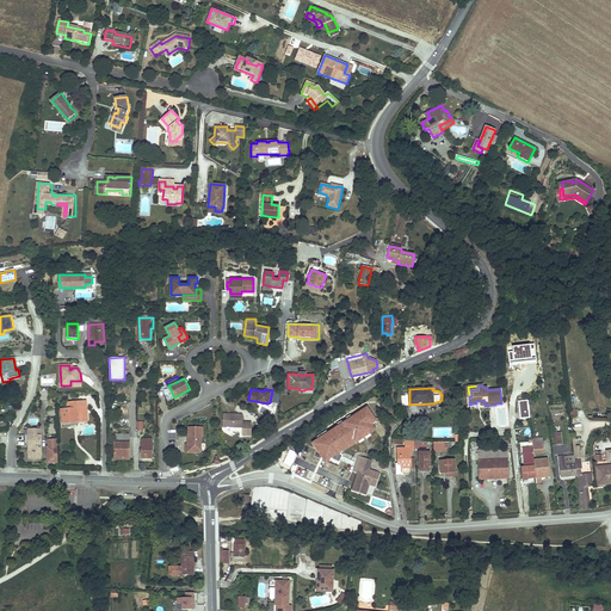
[(87,419),(86,401),(67,402),(67,408),(61,409),(62,424),(78,423),(78,419),(87,419)]
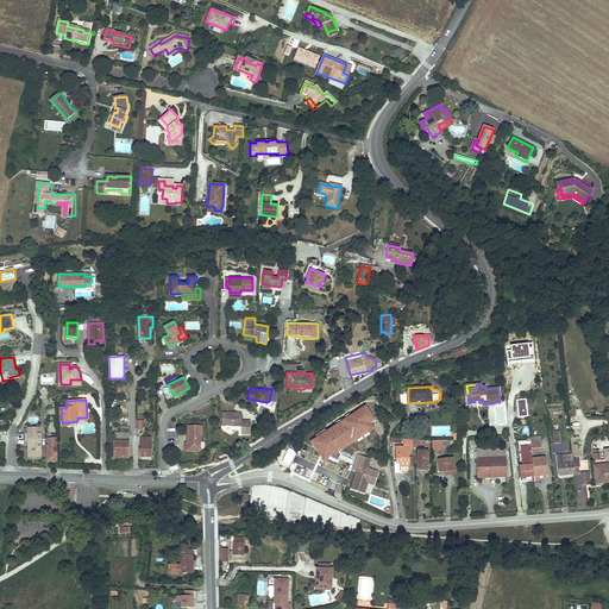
[(377,409),(359,403),(358,408),(376,414),(377,409)]
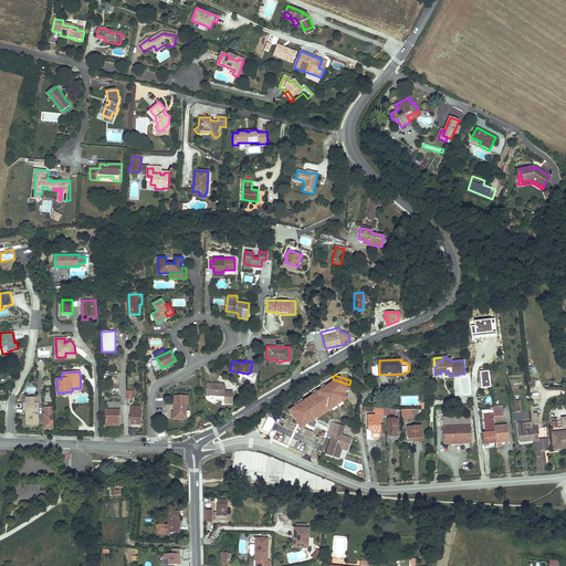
[(224,390),(224,384),(206,383),(206,395),(224,395),(223,402),(232,402),(232,390),(226,390),(224,390)]
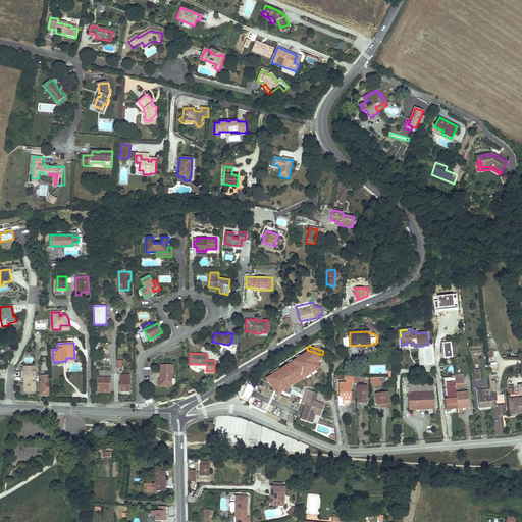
[(319,368),(297,361),(293,375),(301,377),(301,374),(315,378),(319,368)]
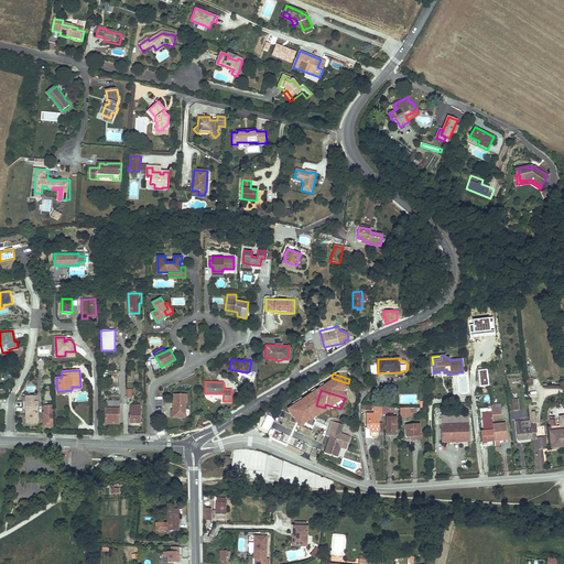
[(186,401),(186,393),(172,392),(172,402),(173,402),(173,404),(172,404),(172,409),(170,409),(170,416),(183,416),(184,415),(185,401),(186,401)]
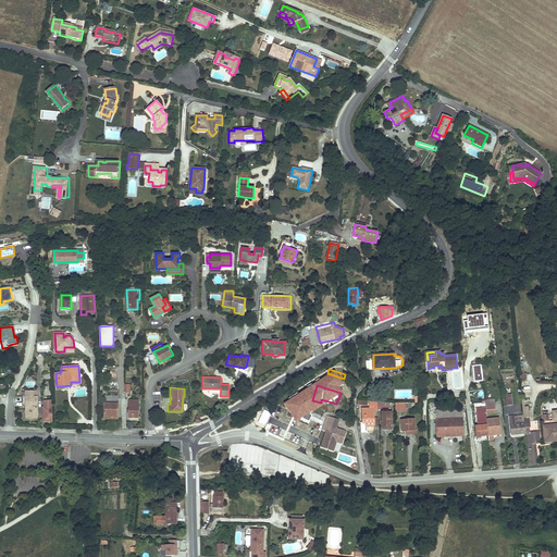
[(37,392),(26,391),(26,409),(37,409),(37,392)]
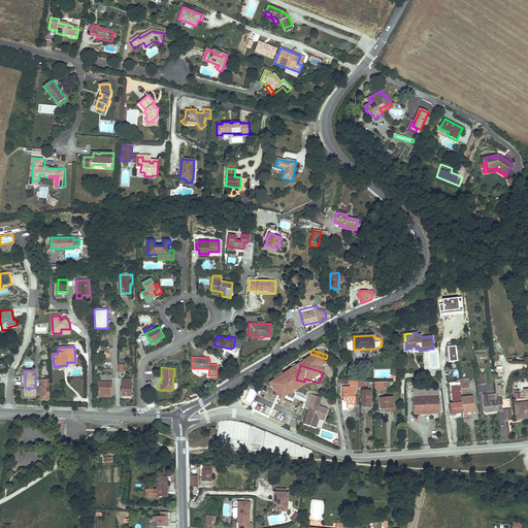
[(270,372),(260,381),(262,384),(272,376),(270,372)]
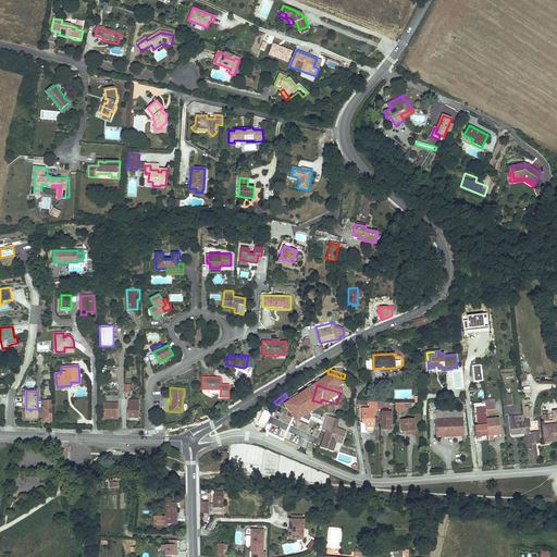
[(118,396),(104,396),(104,416),(111,417),(111,418),(118,418),(118,404),(118,396)]
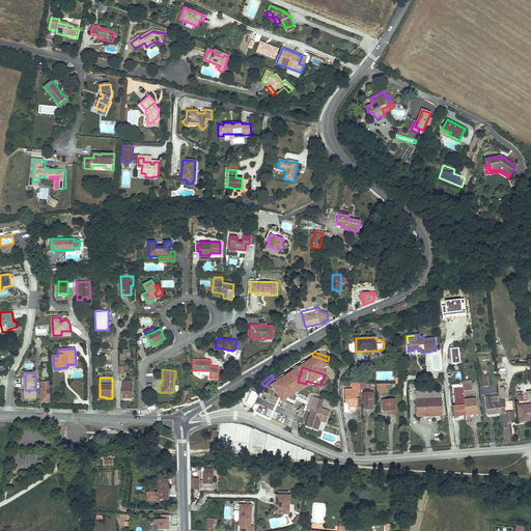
[(471,381),(463,382),(463,391),(472,390),(471,381)]
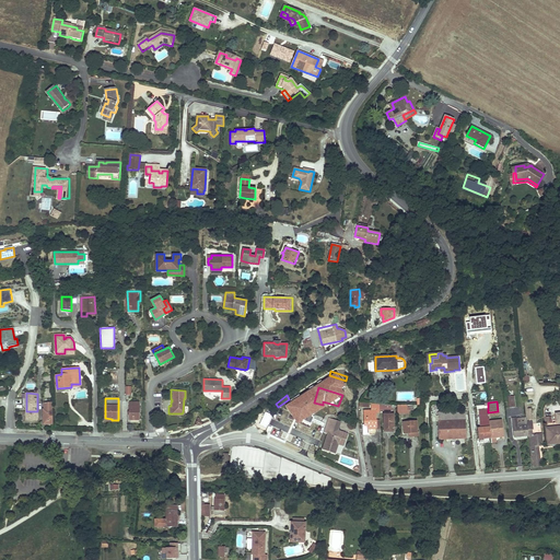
[(43,409),(44,424),(53,423),(53,403),(45,403),(45,405),(45,409),(43,409)]
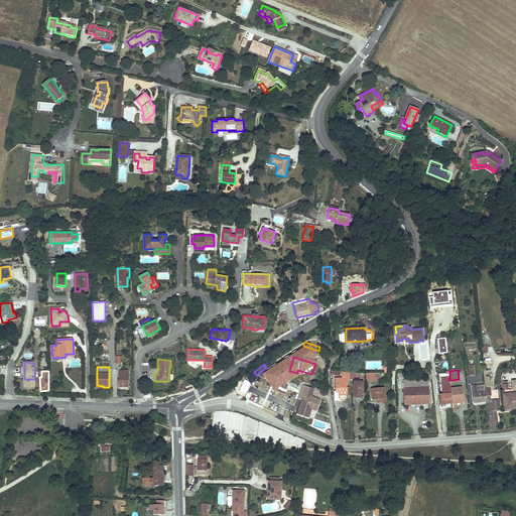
[(129,371),(119,371),(119,387),(129,387),(129,371)]
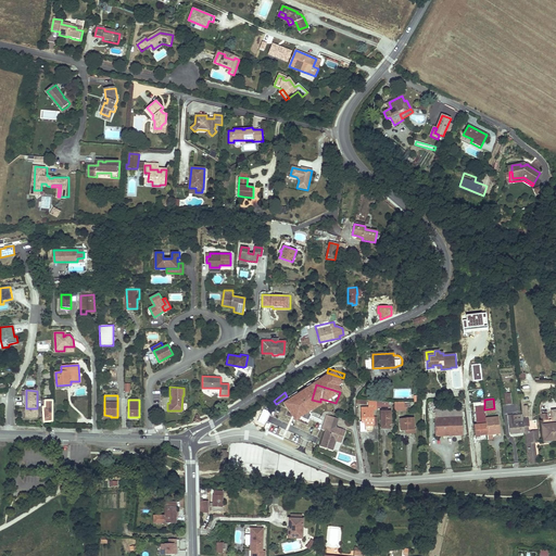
[(373,409),(373,407),(369,408),(362,408),(362,421),(361,422),(361,432),(365,431),(365,425),(374,425),(374,418),(373,409)]
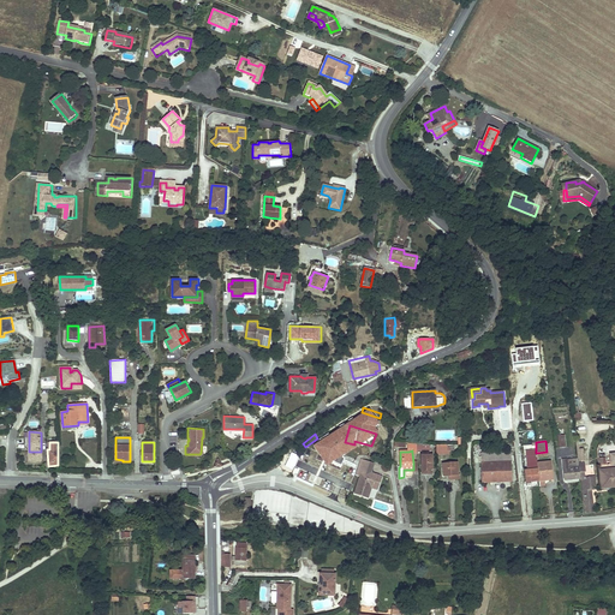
[(535,451),(525,452),(526,464),(531,463),(532,470),(524,470),(525,483),(531,483),(531,482),(539,481),(537,463),(537,458),(537,457),(537,455),(535,455),(535,451)]
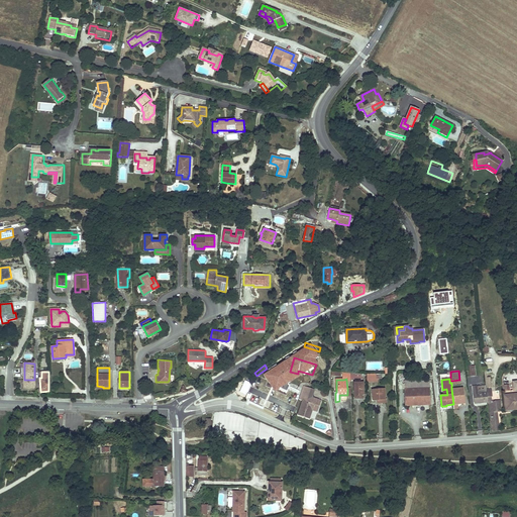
[(24,380),(21,380),(21,390),(34,390),(34,388),(24,388),(24,380)]
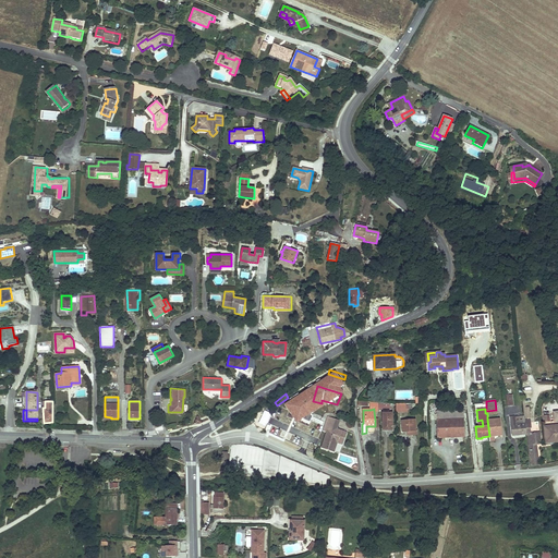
[(463,410),(436,411),(437,438),(464,437),(463,410)]
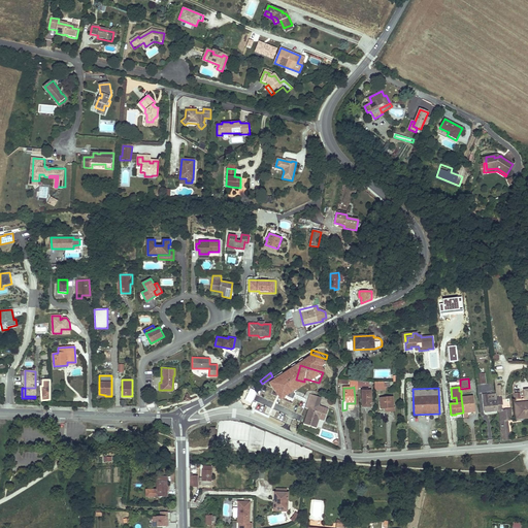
[(253,390),(246,401),(252,403),(257,393),(253,390)]
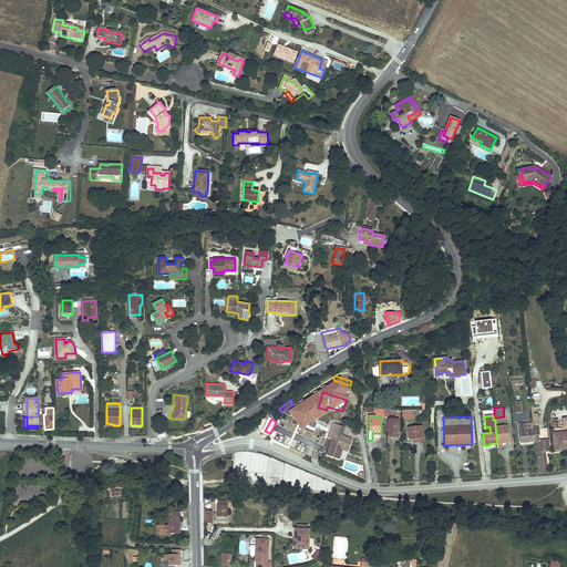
[(399,437),(398,420),(389,420),(389,431),(389,437),(399,437)]
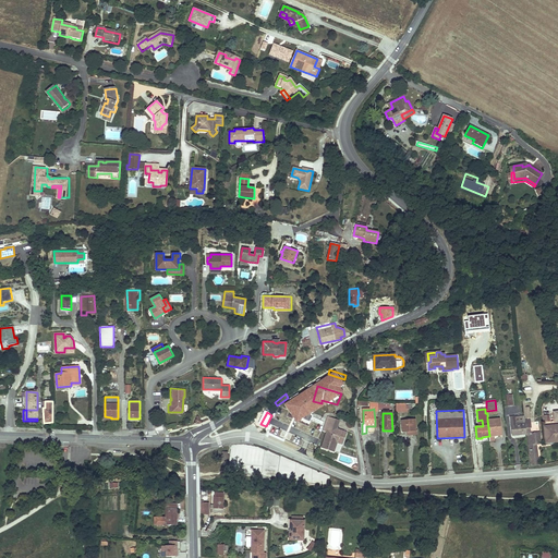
[(339,421),(328,416),(323,432),(327,433),(329,427),(337,429),(339,421)]
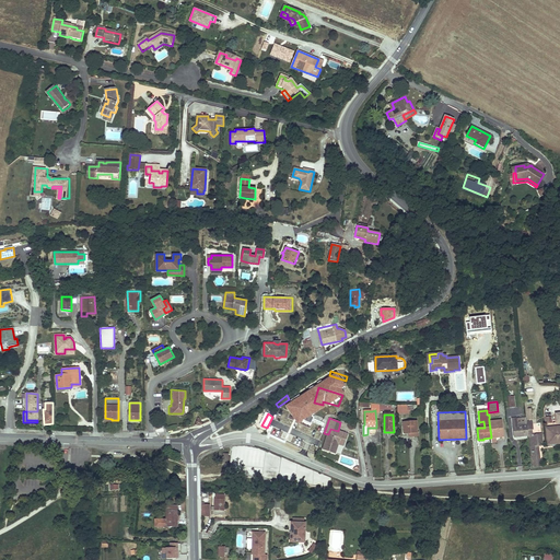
[(517,427),(516,418),(512,419),(514,435),(521,435),(521,436),(527,435),(527,426),(517,427)]
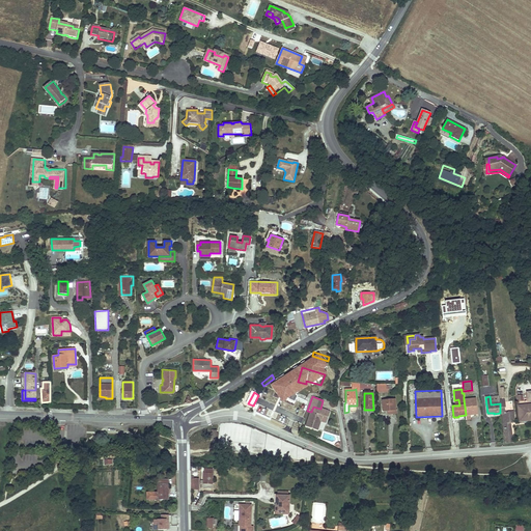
[(239,398),(229,403),(231,408),(241,402),(239,398)]
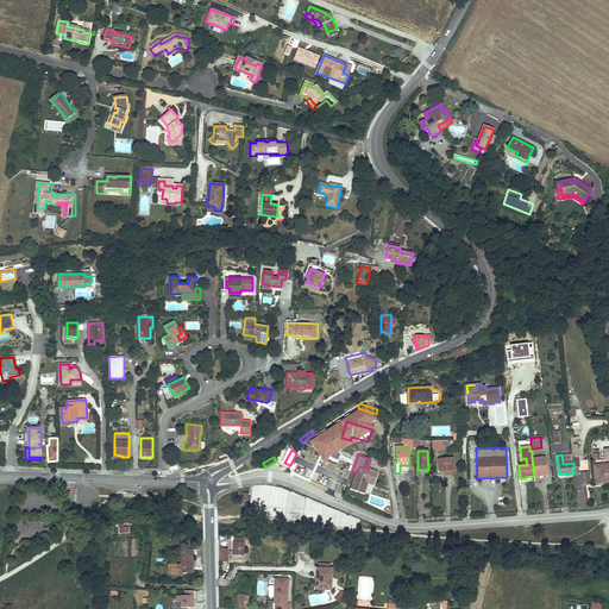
[(545,457),(532,458),(534,476),(539,476),(539,473),(547,472),(545,457)]
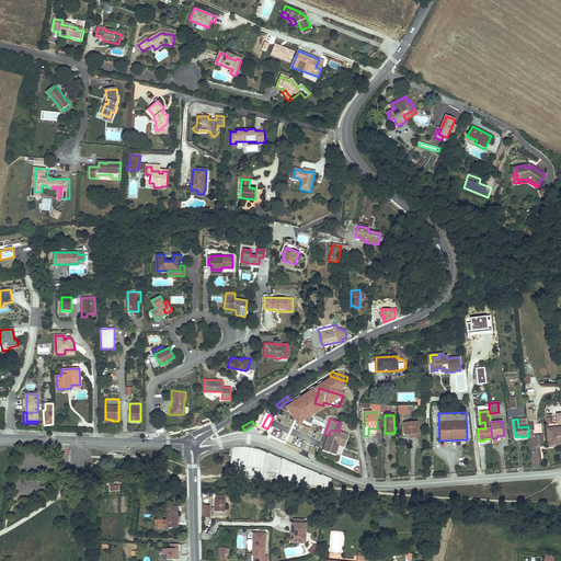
[(418,422),(403,423),(404,434),(419,433),(418,422)]
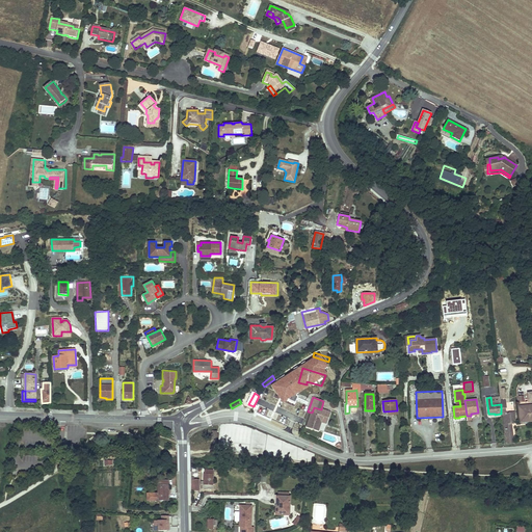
[(511,424),(510,414),(506,414),(505,402),(501,403),(501,404),(501,414),(502,415),(503,415),(506,443),(511,442),(513,442),(512,433),(511,432),(510,424),(511,424)]
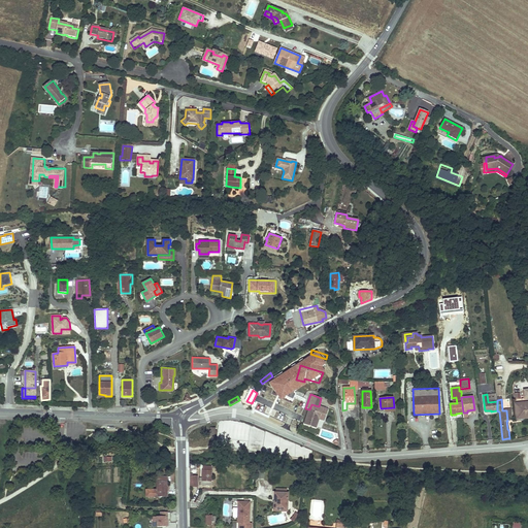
[(527,402),(515,404),(517,419),(527,418),(527,402)]
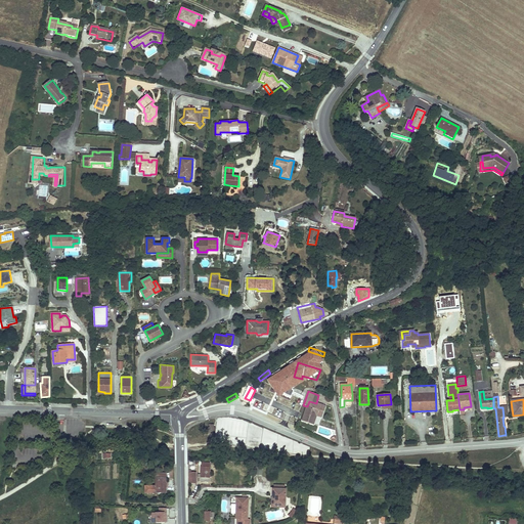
[(309,401),(307,406),(302,421),(313,425),(316,416),(322,418),(325,406),(316,403),(309,401)]
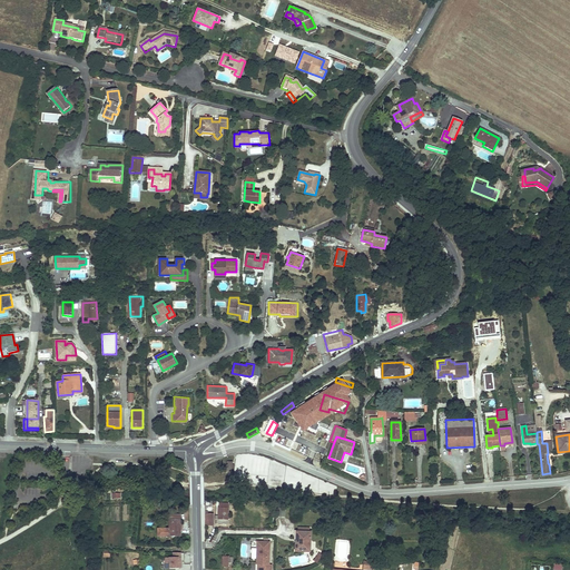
[(248,469),(246,462),(249,461),(247,457),(241,458),(242,462),(237,463),(239,471),(248,469)]
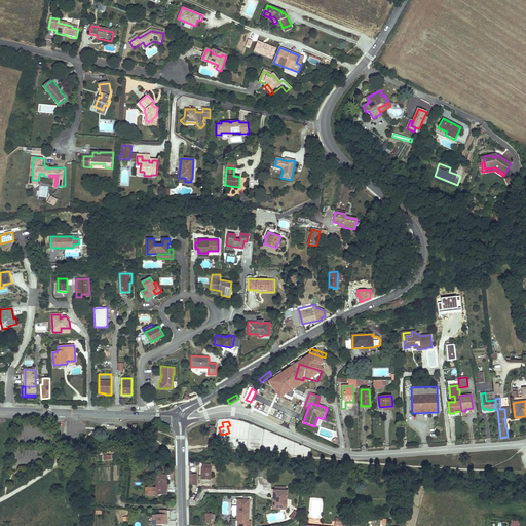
[(212,479),(211,479),(211,465),(202,464),(201,481),(212,482),(212,479)]
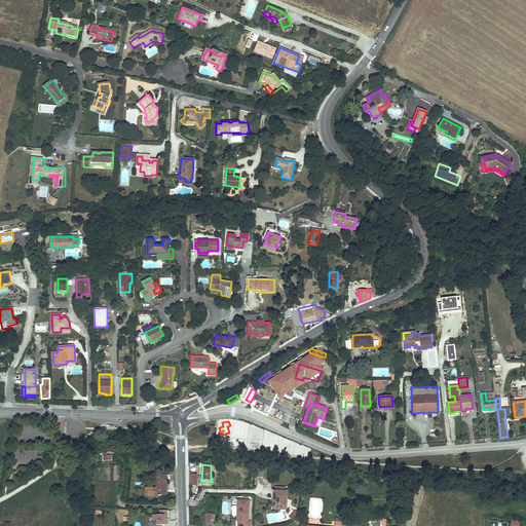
[(166,495),(166,476),(156,476),(156,488),(153,488),(153,491),(150,491),(150,495),(166,495)]
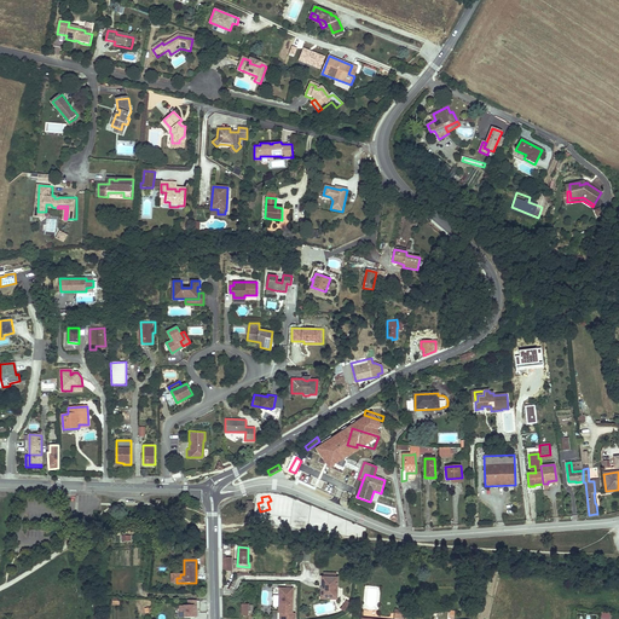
[(336,600),(337,578),(336,578),(325,578),(323,578),(322,583),(322,586),(320,594),(320,599),(336,600)]
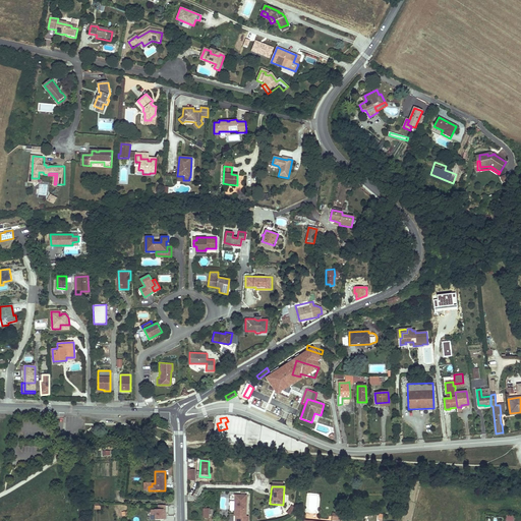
[(247,495),(235,494),(234,515),(236,515),(241,516),(240,520),(248,520),(249,516),(246,516),(247,495)]
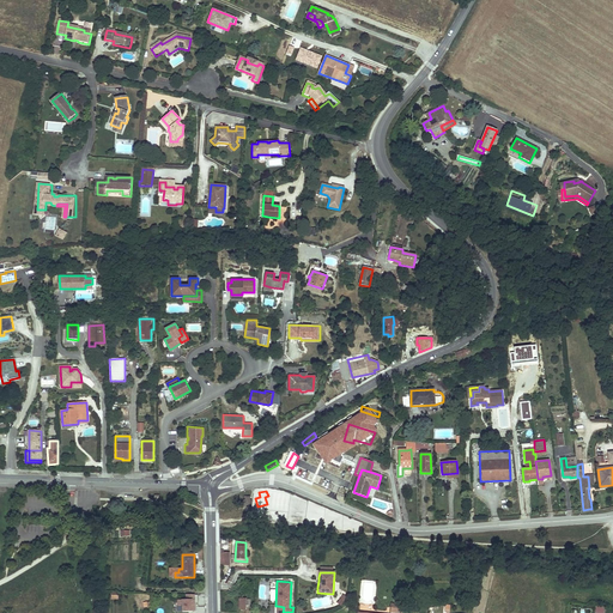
[(187,600),(177,600),(177,606),(183,606),(183,612),(195,612),(194,595),(187,595),(187,600)]
